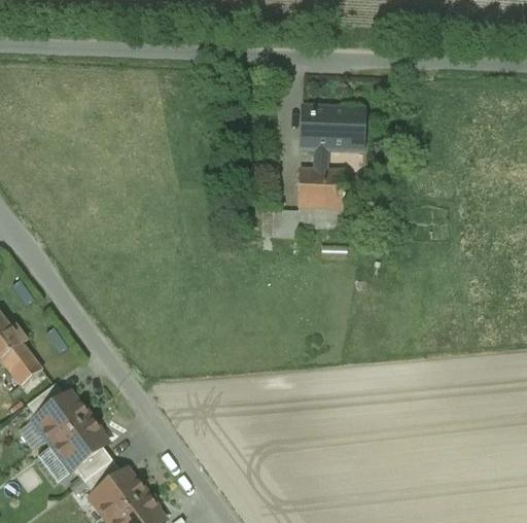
[(363,108),(302,105),(301,149),(314,150),(326,150),(362,151),(363,108)]
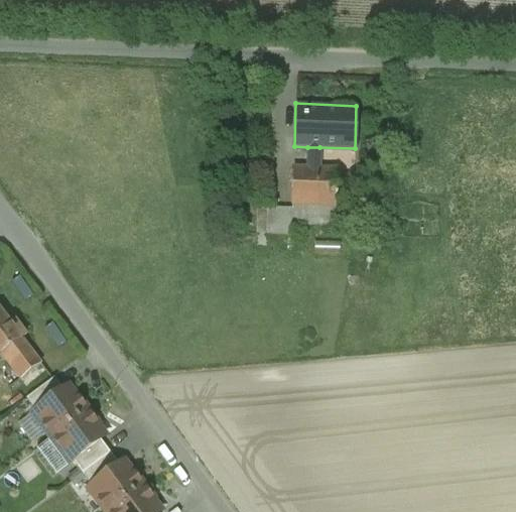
[(319,147),(307,147),(306,165),(293,165),(291,202),(335,204),(336,167),(319,166),(319,147)]
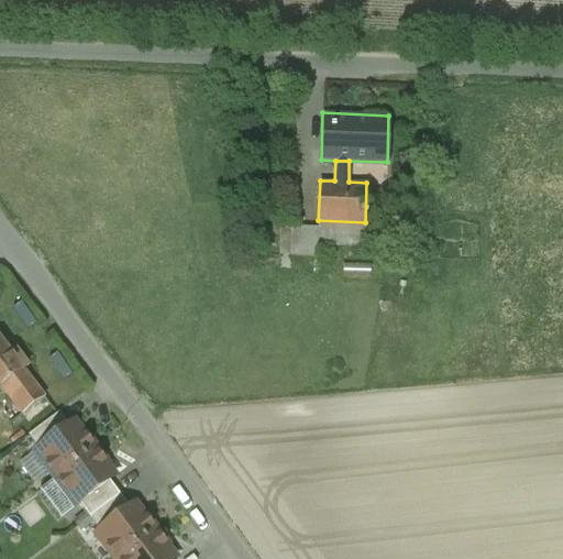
[(365,222),(318,220),(318,225),(318,242),(382,244),(383,234),(364,234),(365,222)]
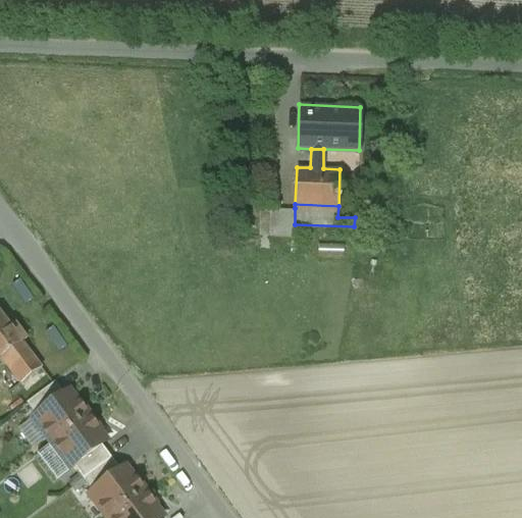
[(295,208),(269,208),(268,235),(295,235),(295,224),(295,208)]
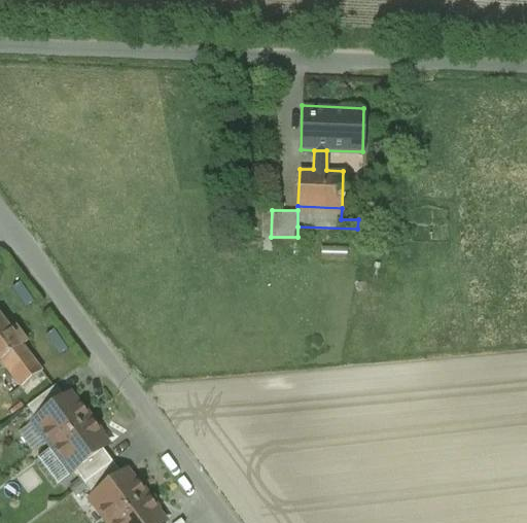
[(26,339),(11,320),(6,324),(0,315),(0,358),(1,358),(21,385),(41,369),(21,343),(26,339)]
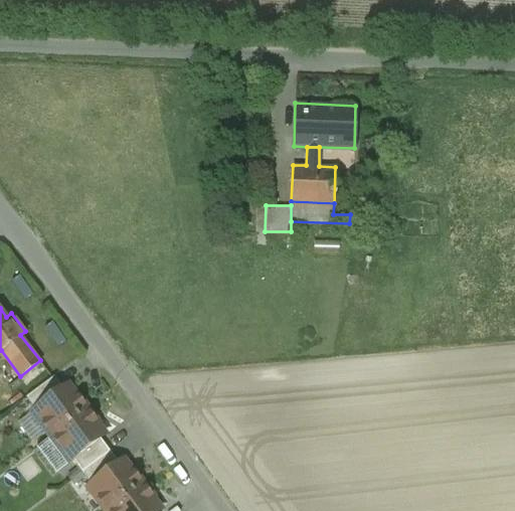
[(53,374),(25,395),(34,408),(63,387),(53,374)]
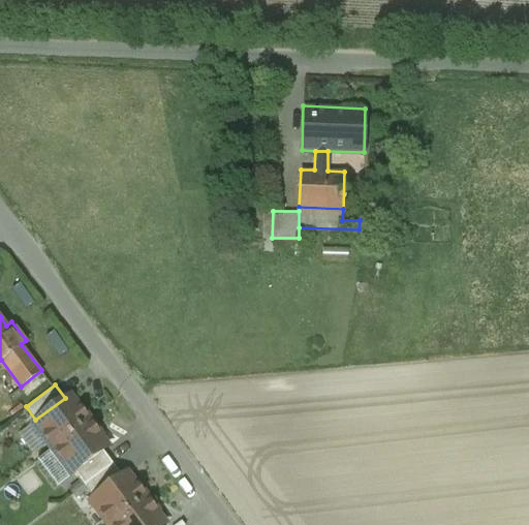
[(65,398),(35,420),(43,430),(42,437),(51,448),(91,418),(87,411),(84,412),(72,397),(67,400),(65,398)]
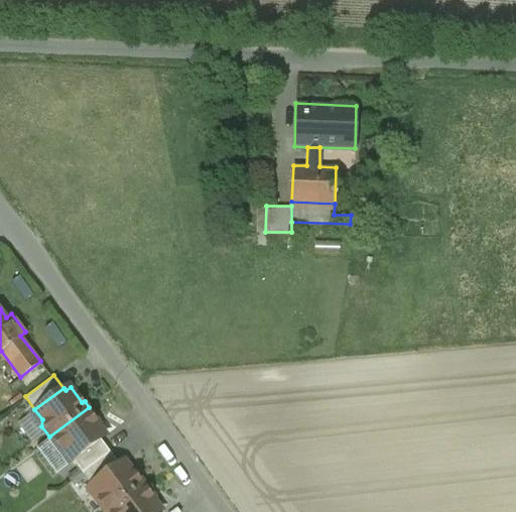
[(89,407),(49,436),(56,448),(63,448),(71,459),(100,437),(98,434),(103,431),(92,415),(94,413),(89,407)]
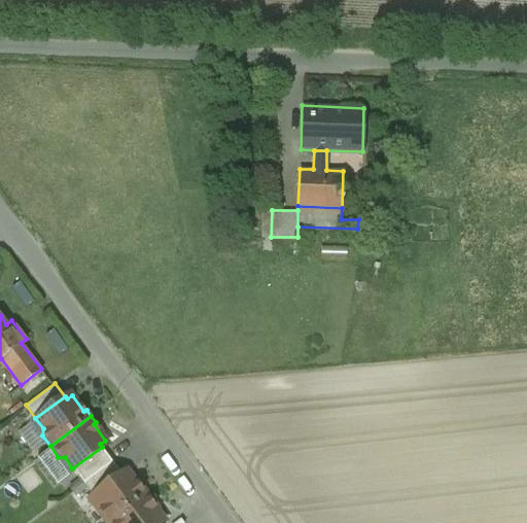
[(102,447),(72,468),(82,482),(112,460),(102,447)]
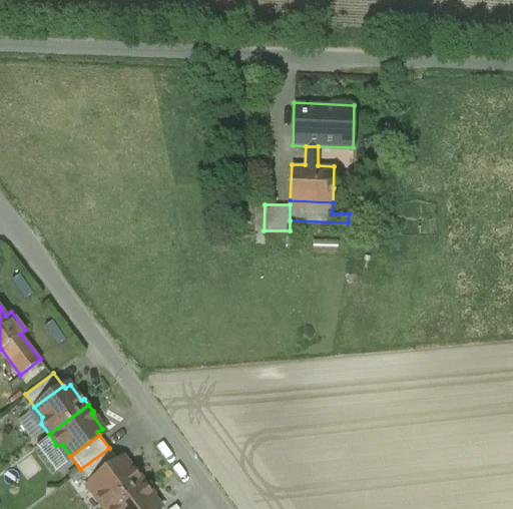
[(109,448),(80,469),(90,482),(118,461),(109,448)]
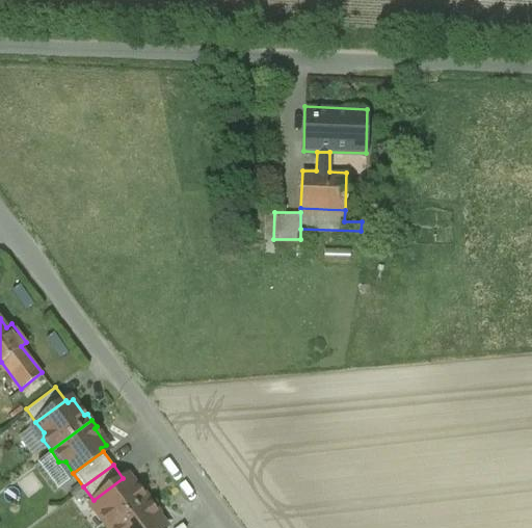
[(123,478),(94,500),(101,510),(100,517),(108,527),(149,498),(144,492),(142,493),(130,476),(125,480),(123,478)]
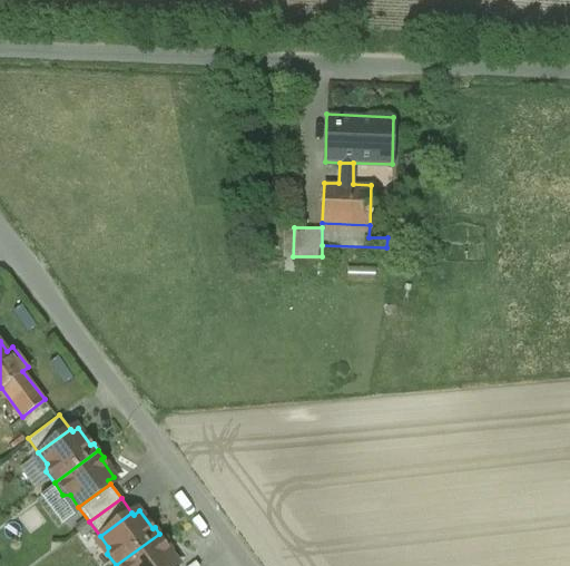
[(159,534),(116,565),(172,565),(170,564),(176,559),(163,543),(165,540),(159,534)]
